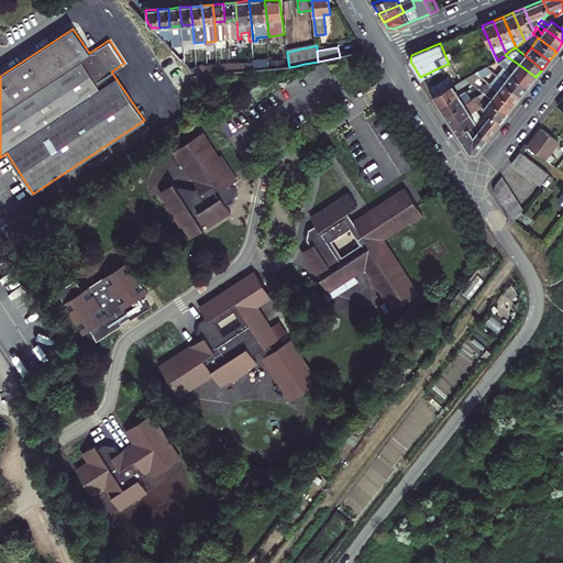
[(169,83),(187,78),(175,57),(159,67),(169,83)]
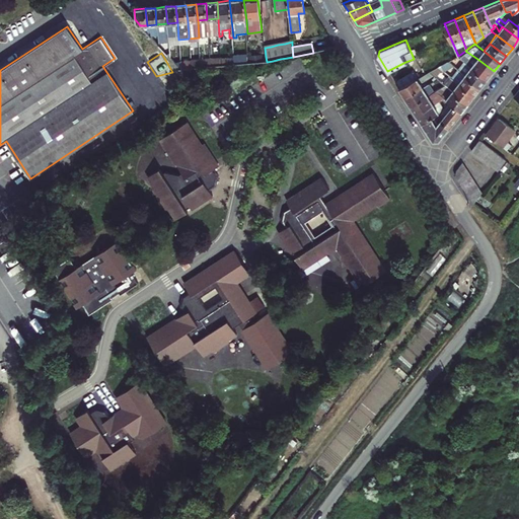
[(458,56),(464,62),(488,79),(494,71),(477,59),(473,63),(461,54),(458,56)]
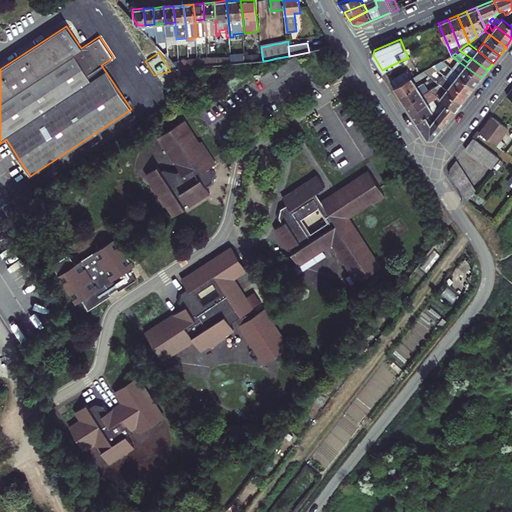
[(481,78),(458,61),(451,68),(458,74),(474,87),(481,78)]
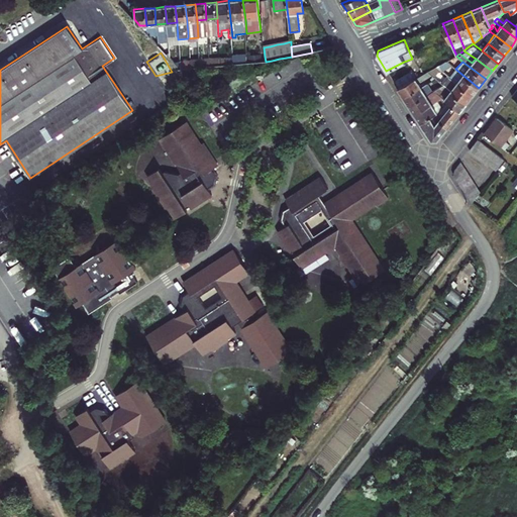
[(172,72),(156,76),(164,89),(178,80),(172,72)]
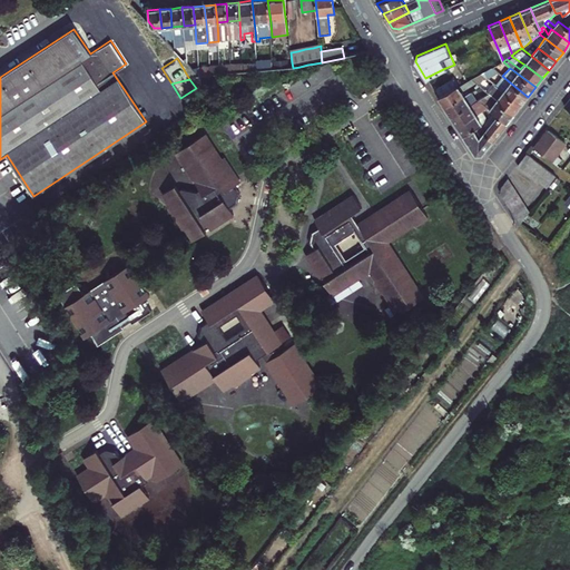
[(434,90),(439,98),(458,87),(453,79),(434,90)]
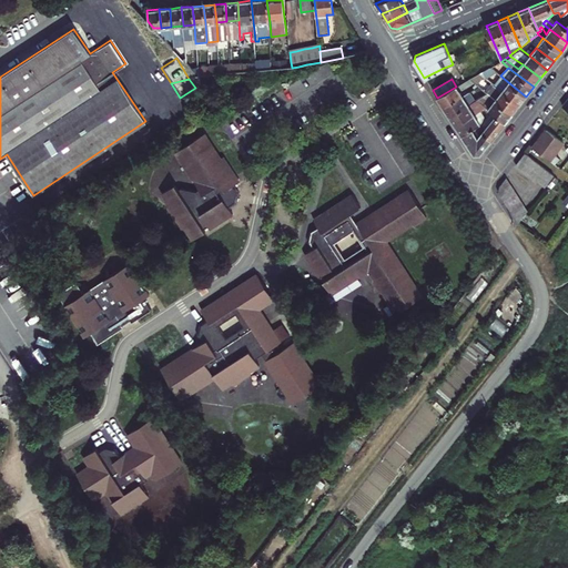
[(437,98),(443,107),(462,95),(459,91),(475,82),(470,79),(456,87),(437,98)]
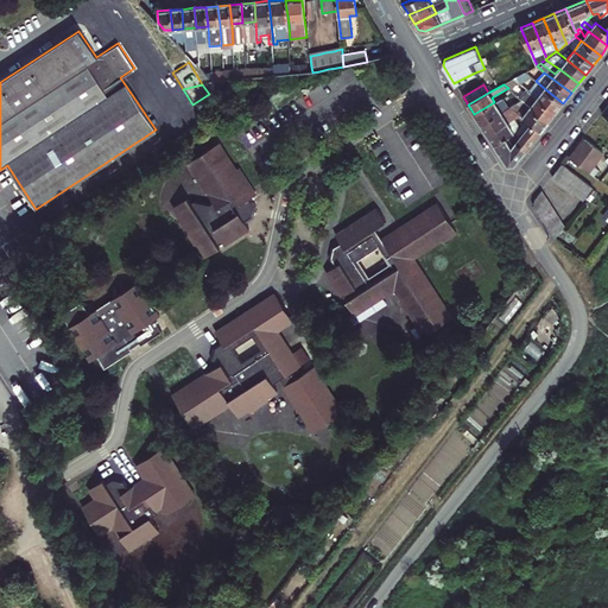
[(530,84),(526,89),(532,94),(556,113),(563,103),(544,88),(540,93),(530,84)]
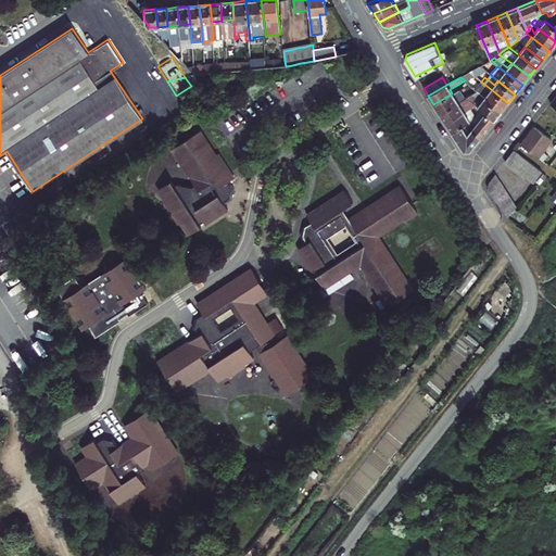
[(487,86),(480,93),(501,112),(505,106),(508,103),(487,86)]
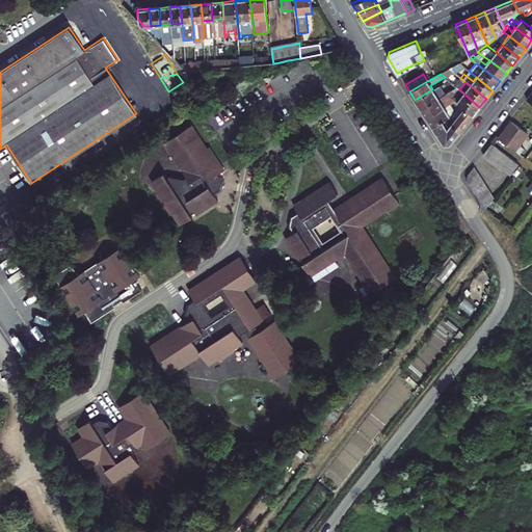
[(432,89),(415,100),(421,109),(439,98),(444,95),(439,86),(432,89)]
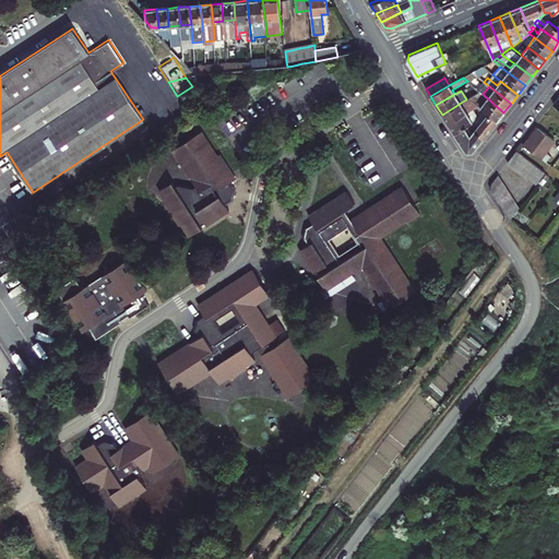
[(482,108),(484,109),(498,120),(503,113),(483,94),(479,92),(470,98),(473,100),(478,105),(482,108)]
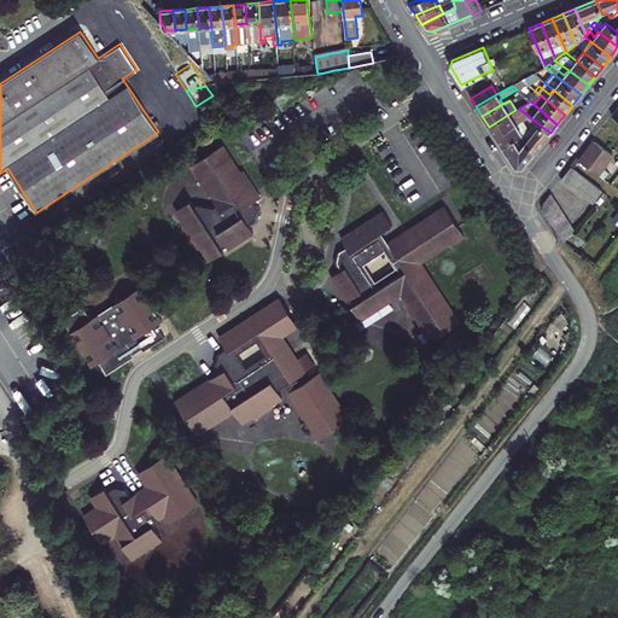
[(489,127),(495,136),(516,124),(529,116),(523,111),(519,109),(516,110),(509,114),(489,127)]
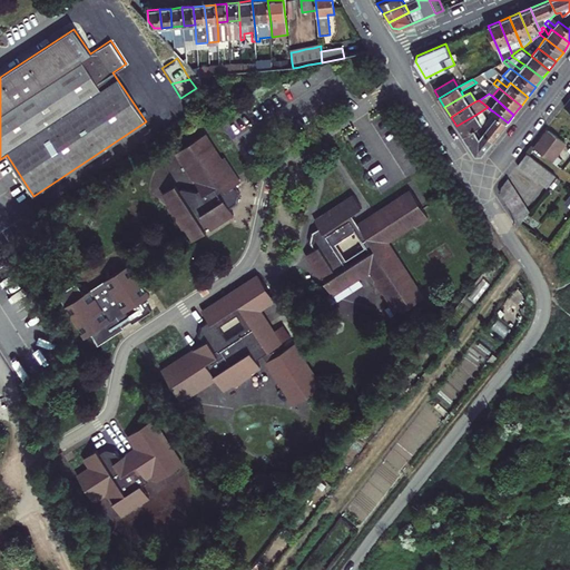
[(489,116),(482,125),(485,130),(483,133),(493,140),(508,123),(493,111),(489,116)]
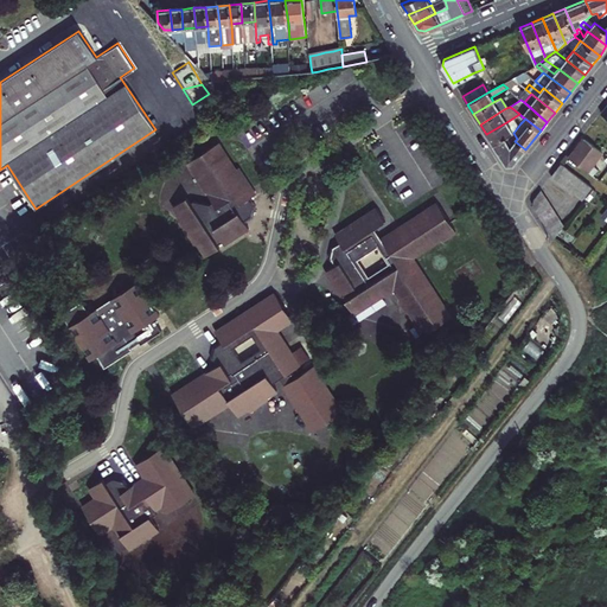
[(489,139),(493,145),(504,138),(509,135),(513,133),(506,122),(486,134),(489,139)]
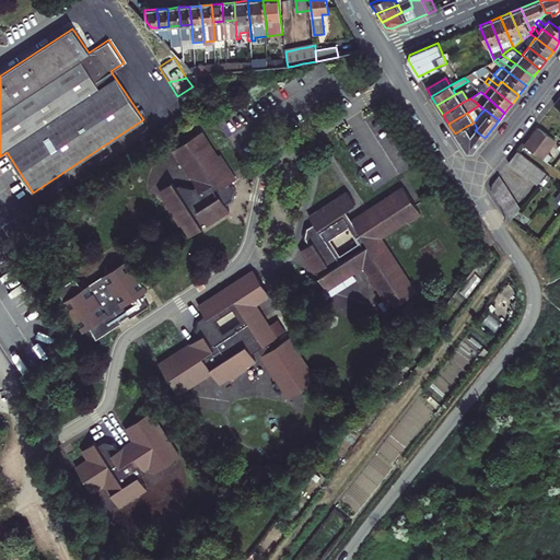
[(470,136),(465,127),(455,133),(468,152),(474,151),(485,138),(475,130),(470,136)]
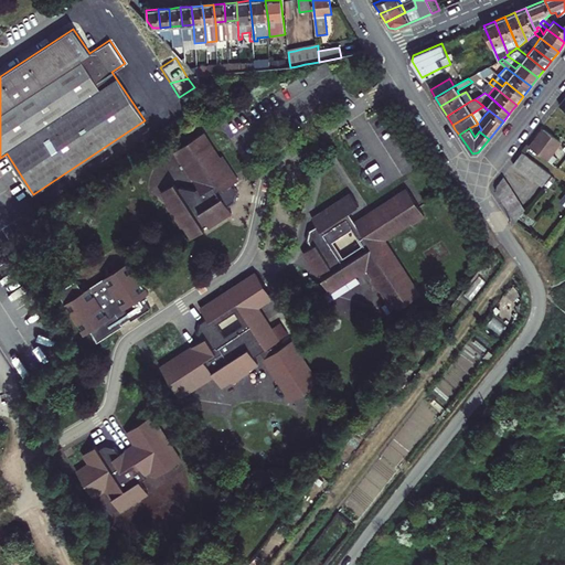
[(204,136),(176,155),(200,191),(196,192),(182,189),(179,191),(176,187),(163,194),(171,206),(169,208),(183,228),(184,228),(192,241),(205,233),(204,231),(208,228),(209,230),(233,215),(230,210),(236,205),(240,193),(235,185),(238,183),(223,159),(221,160),(204,136)]
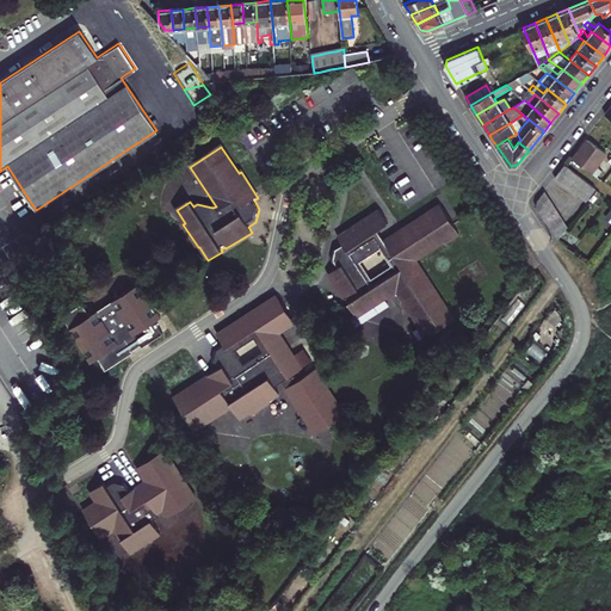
[(591,148),(576,166),(594,181),(610,162),(591,148)]
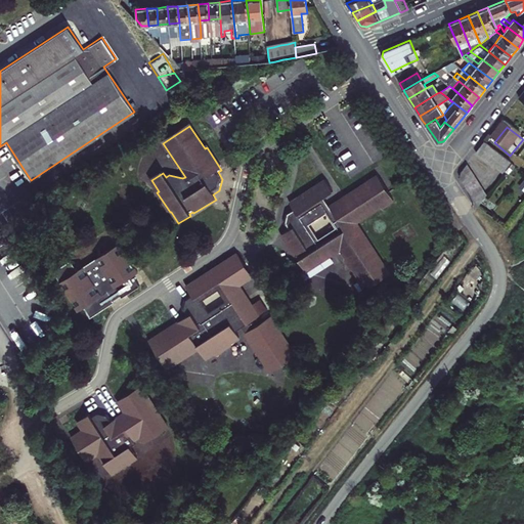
[(477,160),(482,164),(491,154),(486,149),(477,160)]
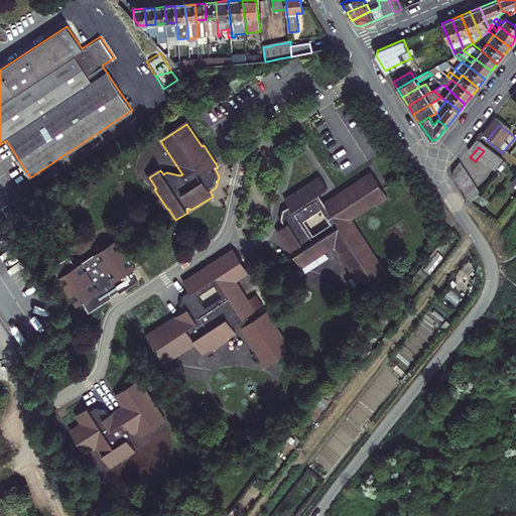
[(475,161),(481,166),(489,155),(484,151),(475,161)]
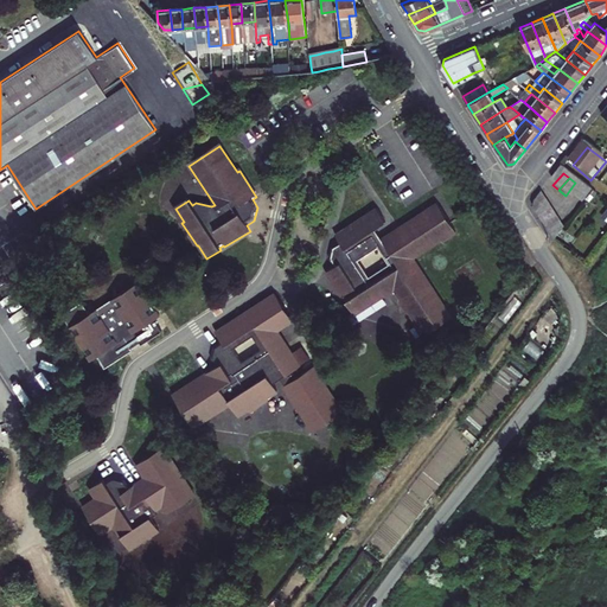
[(566,196),(570,199),(581,187),(575,183),(566,196)]
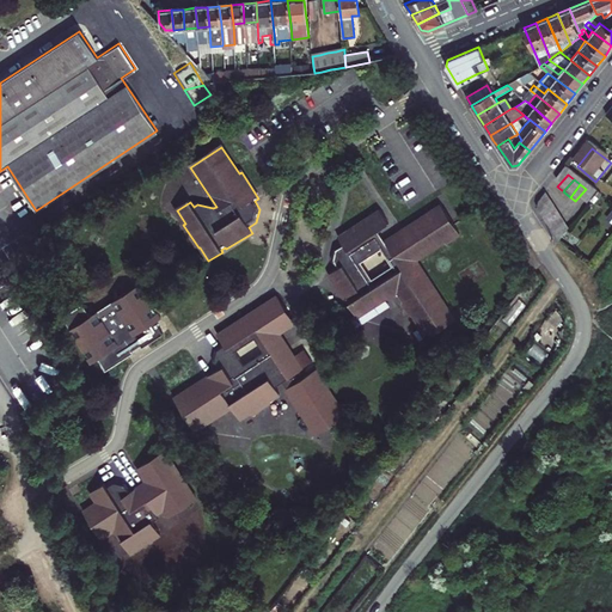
[(586,189),(575,201),(582,207),(592,194),(586,189)]
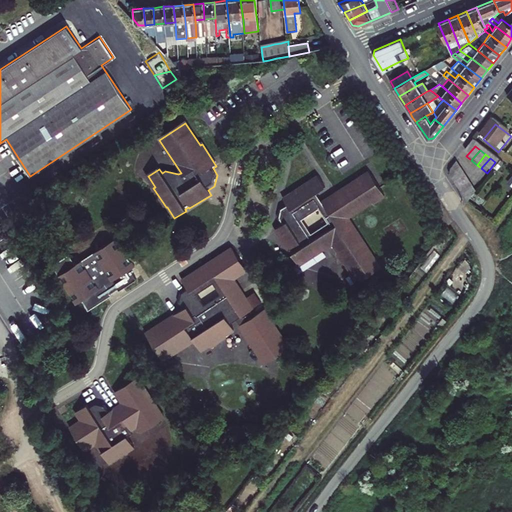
[(495,162),(487,173),(492,177),(500,166),(495,162)]
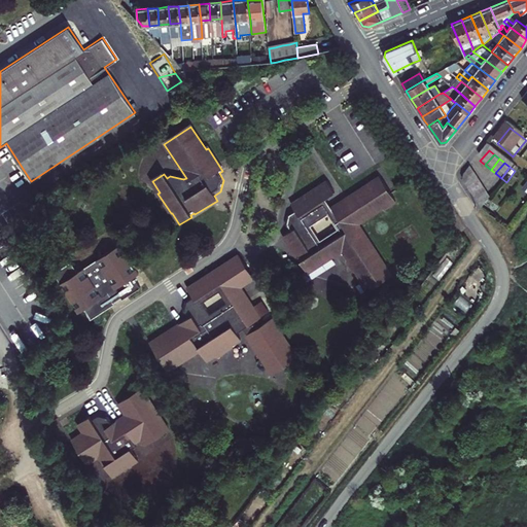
[(463,186),(465,190),(476,180),(470,172),(463,181),(463,186)]
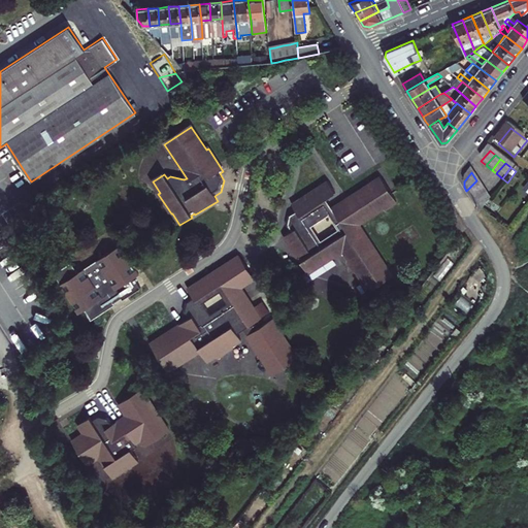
[(353,272),(356,273),(361,281),(360,285),(366,294),(392,277),(359,227),(384,210),(385,212),(397,204),(392,196),(381,179),(332,210),(326,202),(335,195),(328,184),(293,206),(296,211),(289,216),(287,227),(291,233),(285,238),(298,259),(300,258),(303,262),(301,263),(308,275),(342,253),(348,261),(347,264),(353,272)]
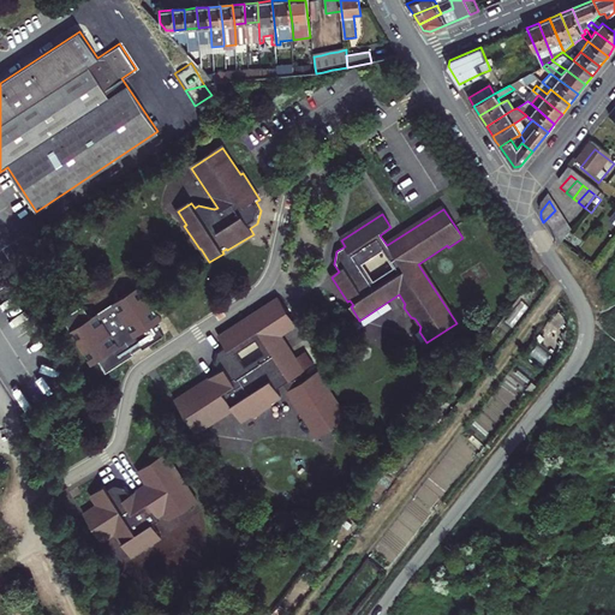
[(555,210),(543,222),(548,231),(560,218),(555,210)]
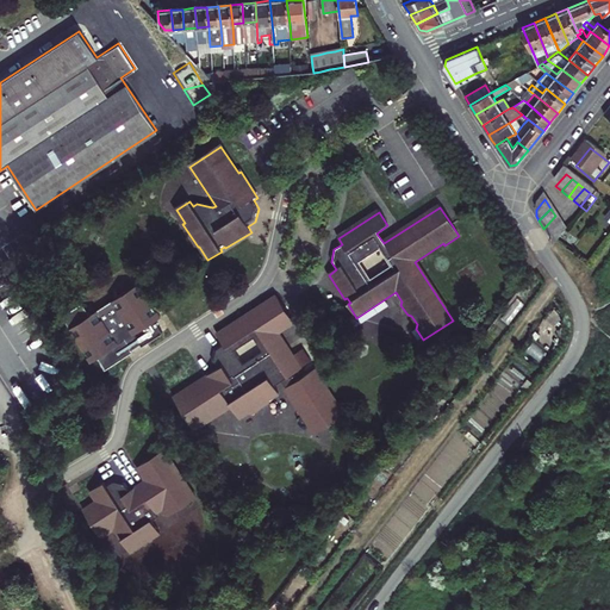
[(555,216),(543,229),(548,236),(559,223),(555,216)]
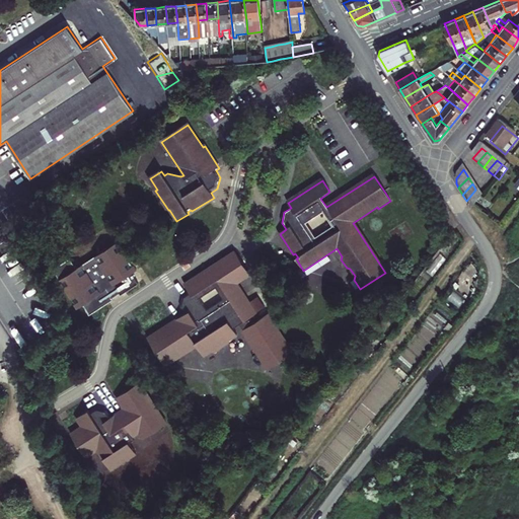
[(475,190),(466,201),(469,207),(479,197),(475,190)]
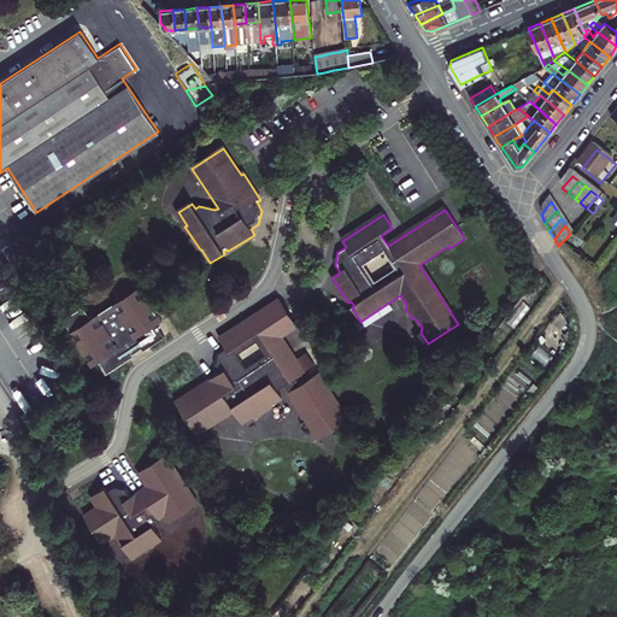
[(574,239),(570,234),(558,246),(563,252),(574,239)]
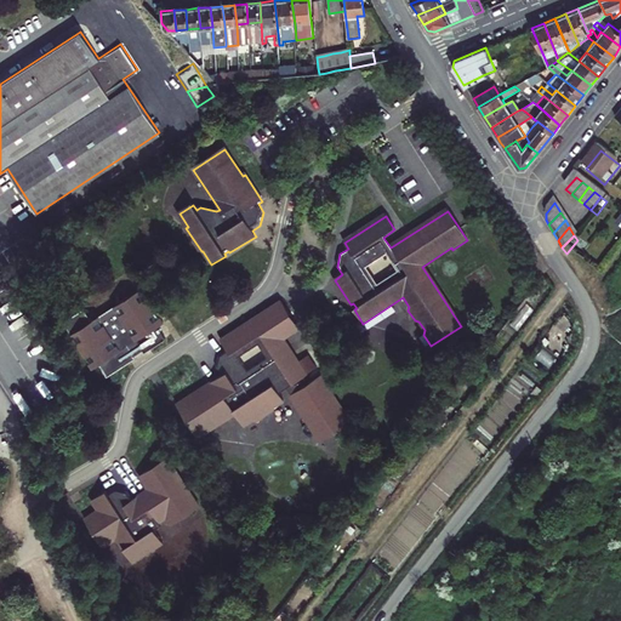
[(0,291),(12,284),(0,263),(0,291)]
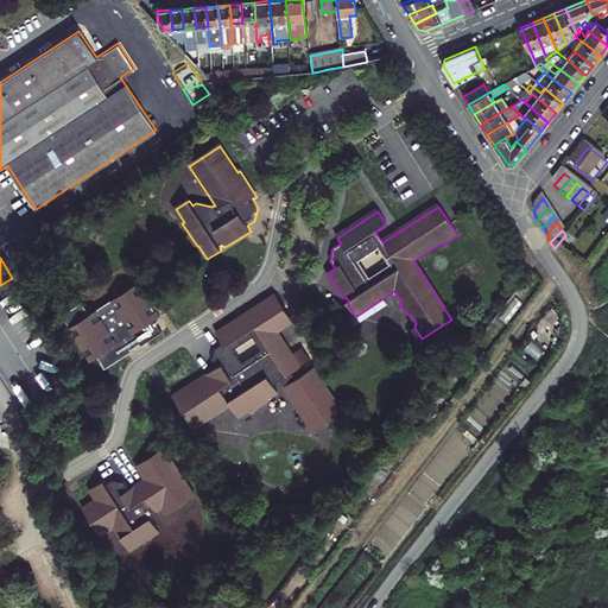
[(83,303),(63,316),(92,362),(99,358),(106,369),(134,352),(133,349),(141,344),(143,346),(163,334),(156,321),(160,317),(149,297),(139,284),(92,315),(83,303)]
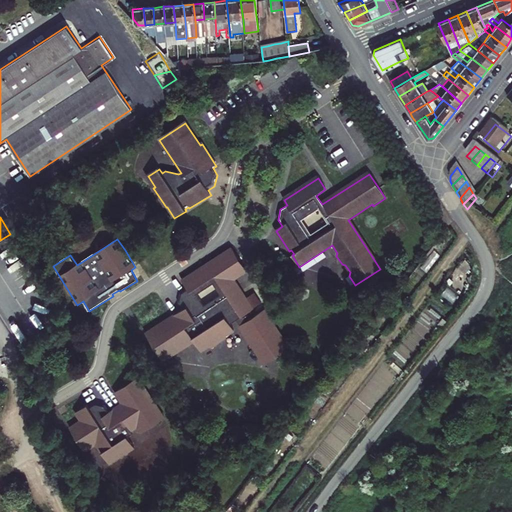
[(234,330),(230,324),(236,321),(240,326),(239,327),(264,365),(289,349),(268,316),(266,317),(262,311),(254,316),(251,311),(253,310),(253,308),(261,303),(254,292),(245,298),(234,280),(247,272),(232,249),(181,281),(186,289),(180,293),(178,303),(182,310),(146,333),(164,361),(194,341),(201,352),(210,346),(211,348),(227,337),(225,335),(234,330)]
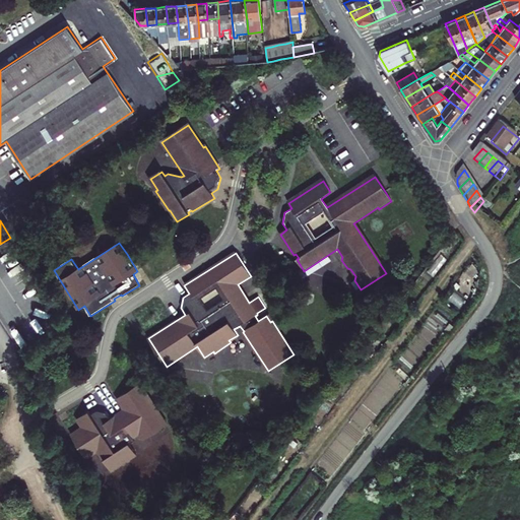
[(86,458),(98,451),(111,471),(136,454),(130,444),(135,441),(133,438),(139,434),(143,441),(167,426),(141,385),(140,384),(117,399),(124,410),(112,417),(108,410),(96,409),(90,412),(89,410),(76,418),(82,427),(71,435),(86,458)]
